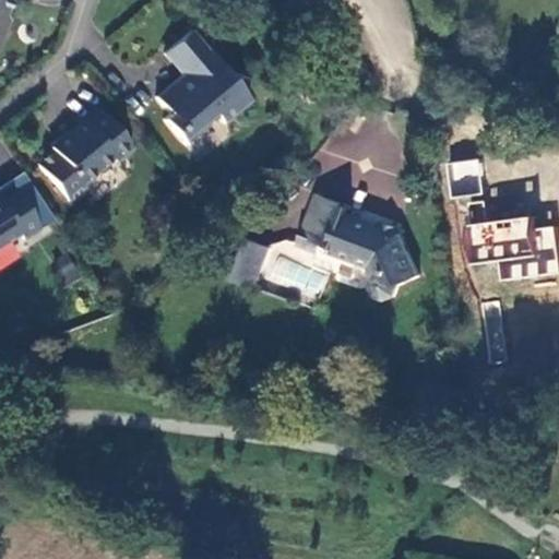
[(242,99),(185,30),(158,52),(176,73),(150,96),(164,113),(156,118),(178,144),(212,116),(216,121),(242,99)]
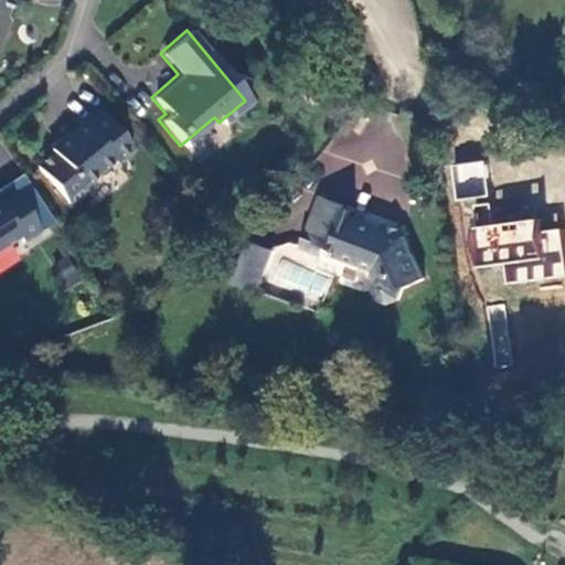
[(362,63),(348,56),(342,67),(358,74),(362,63)]
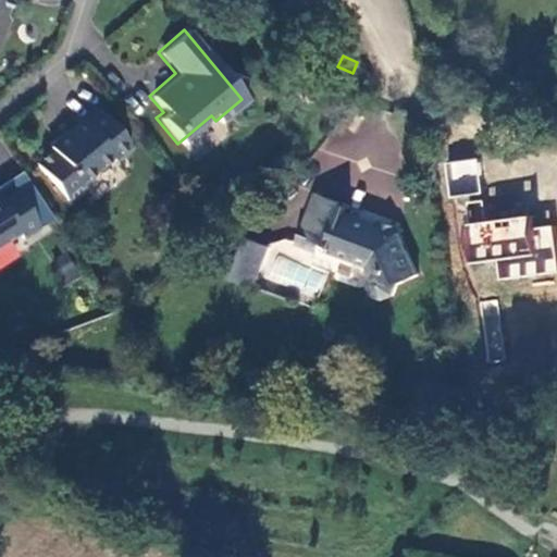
[(46,148),(29,160),(60,198),(77,184),(73,180),(104,155),(108,159),(124,146),(94,108),(78,121),(75,118),(42,144),(46,148)]
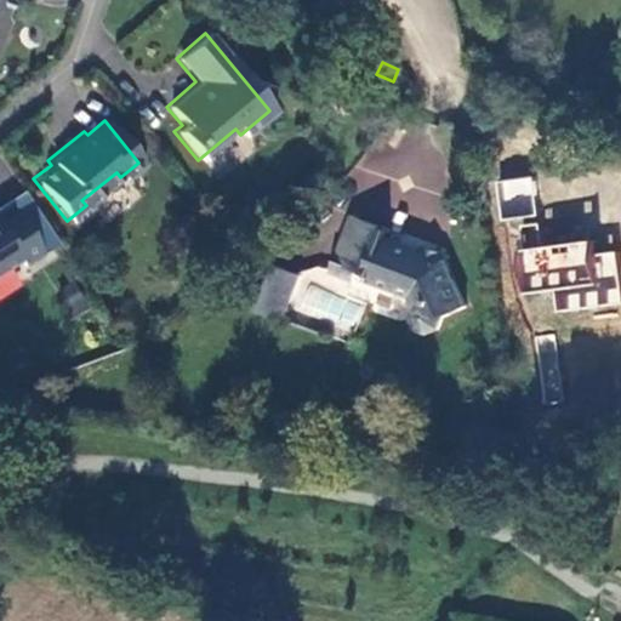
[(497,217),(534,217),(534,177),(497,177),(497,217)]
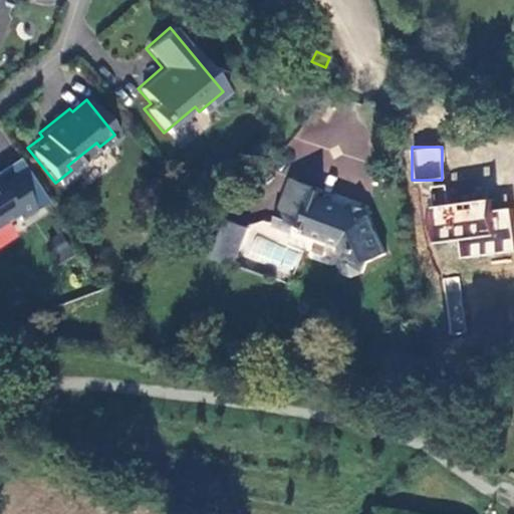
[(0,217),(8,212),(12,218),(28,208),(5,171),(0,173),(0,217)]
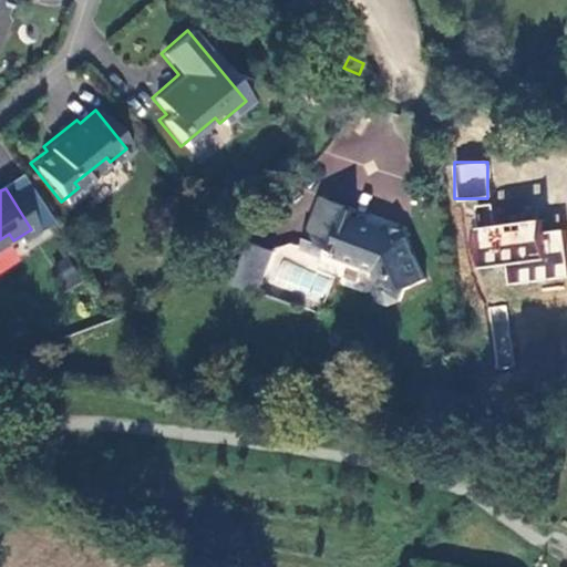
[(317,193),(301,243),(323,251),(326,244),(338,247),(339,254),(374,266),(380,275),(377,284),(380,291),(395,297),(402,291),(405,281),(424,268),(405,230),(395,229),(380,220),(351,210),(353,204),(317,193)]
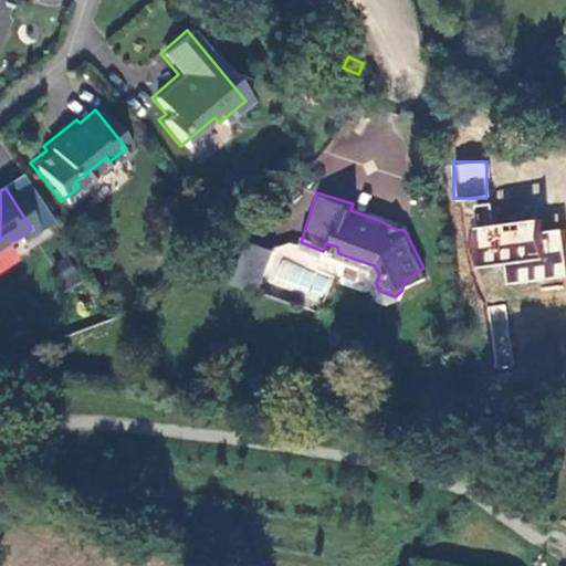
[(505,285),(565,279),(559,228),(542,230),(540,218),(469,226),(473,268),(503,264),(505,285)]
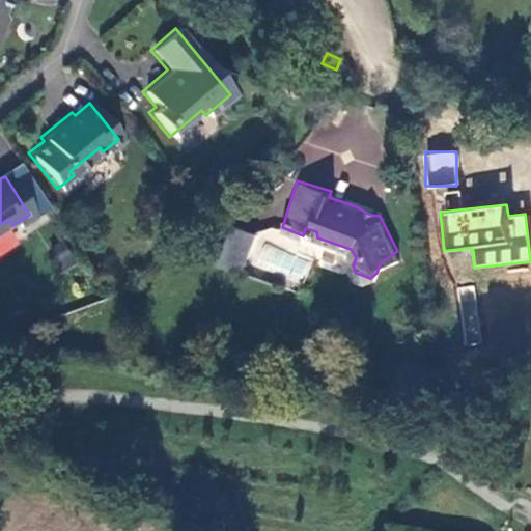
[(235,227),(223,266),(244,271),(255,233),(235,227)]
